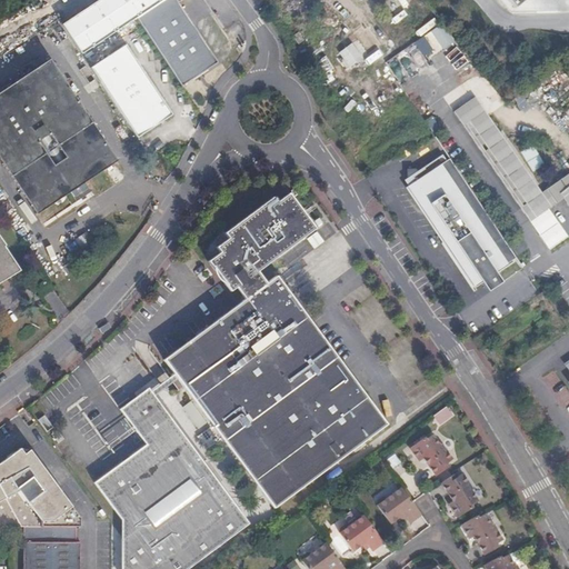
[(137,17),(162,0),(99,0),(63,25),(82,53),(137,17)]
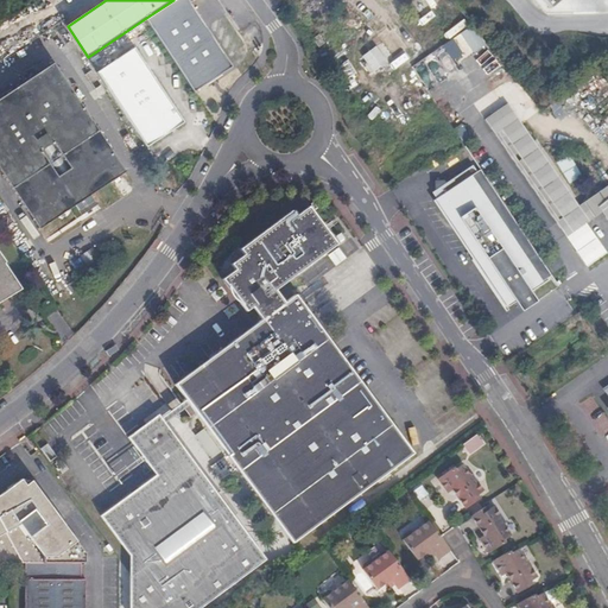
[(173,0),(146,18),(196,92),(234,65),(189,0),(173,0)]
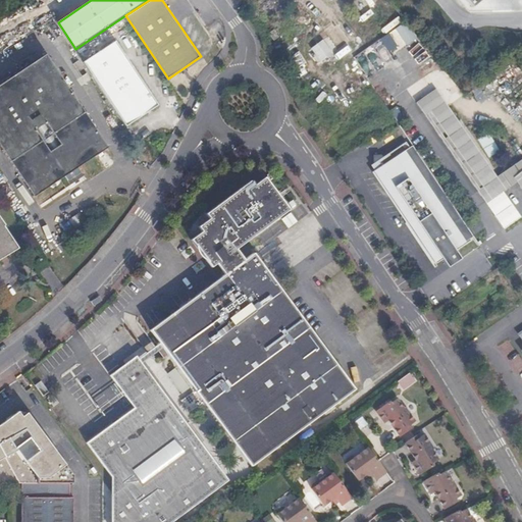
[(369,9),(360,17),(363,21),(373,13),(369,9)]
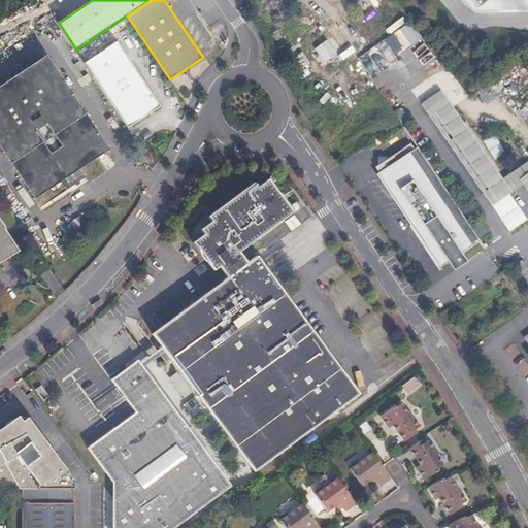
[(386,29),(390,35),(406,24),(402,18),(386,29)]
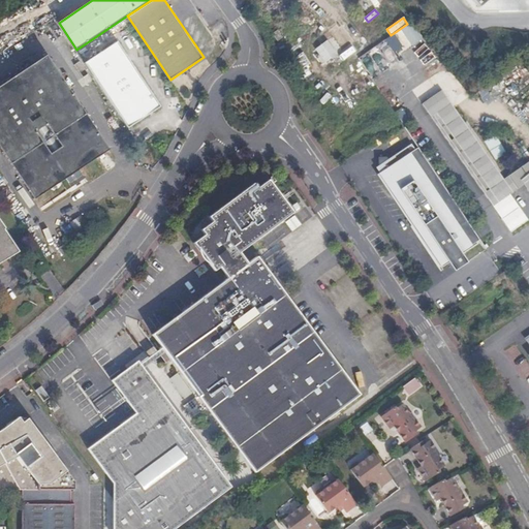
[(409,24),(400,30),(411,47),(421,40),(409,24)]
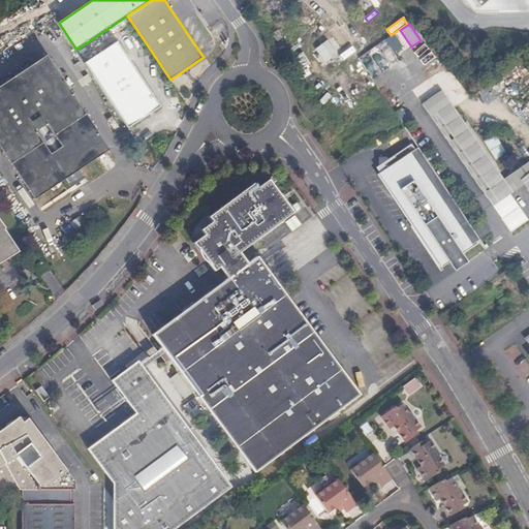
[(395,33),(358,58),(370,76),(407,51),(395,33)]
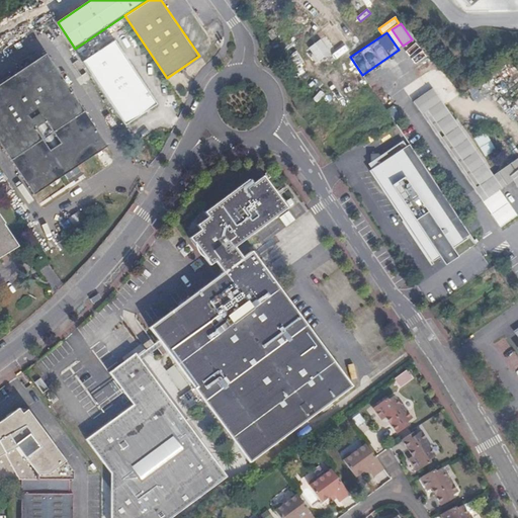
[(308,47),(316,63),(329,56),(321,39),(308,47)]
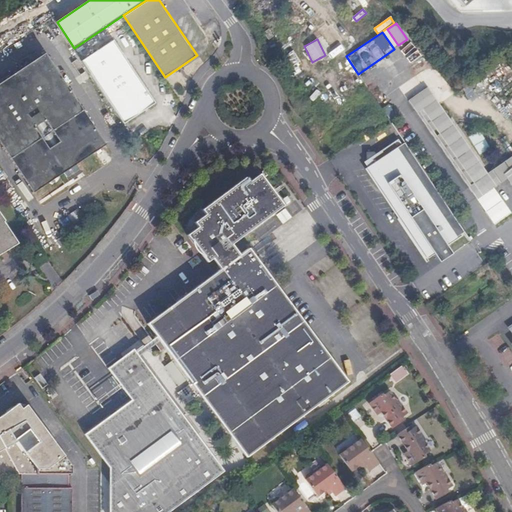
[(125,123),(156,103),(114,40),(83,61),(125,123)]
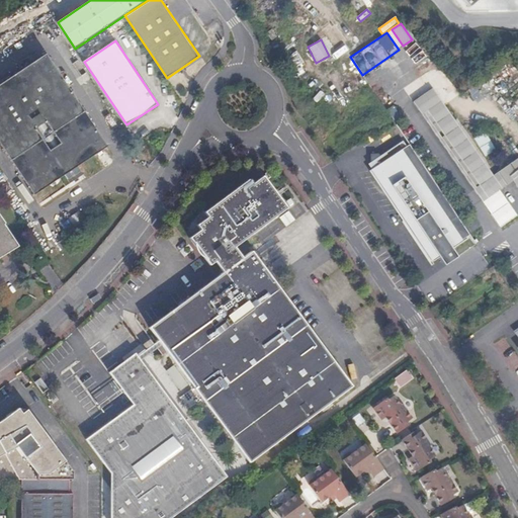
[(291,69),(303,65),(296,53),(286,57),(291,69)]
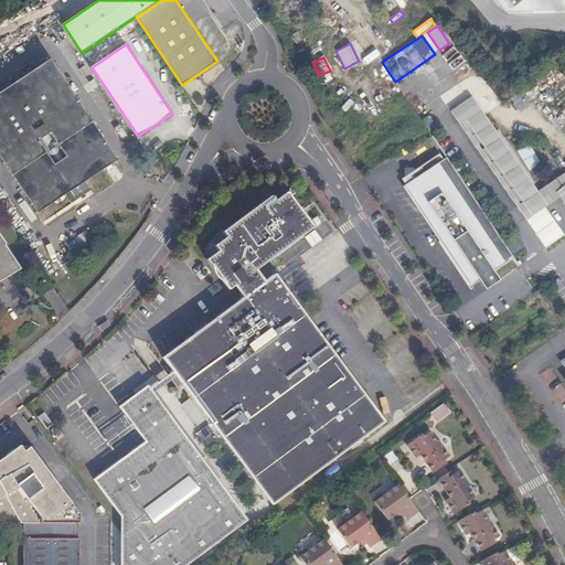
[(53,59),(0,93),(0,152),(39,212),(119,160),(53,59)]
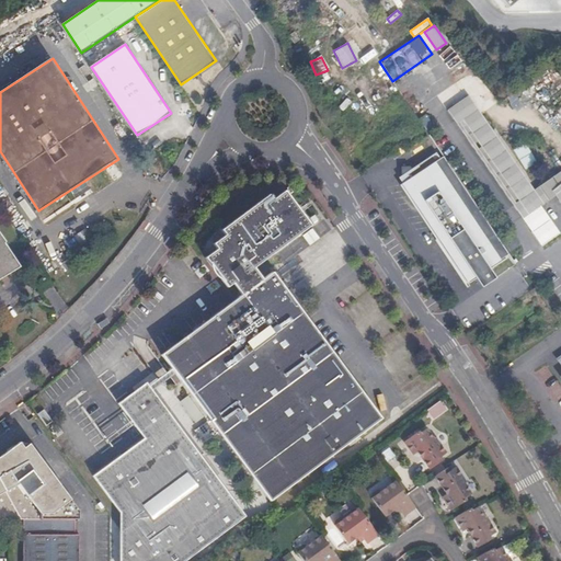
[(331,70),(318,76),(322,84),(334,80),(331,70)]
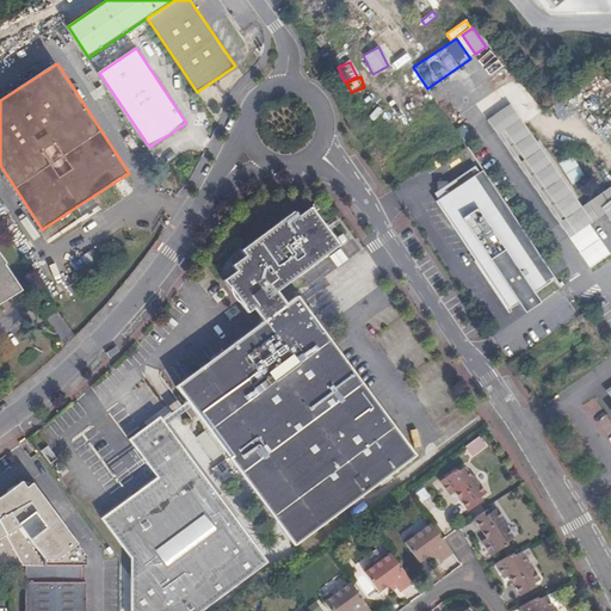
[(518,121),(522,118),(511,104),(488,121),(567,235),(574,230),(568,222),(565,224),(498,127),(514,115),(518,121)]
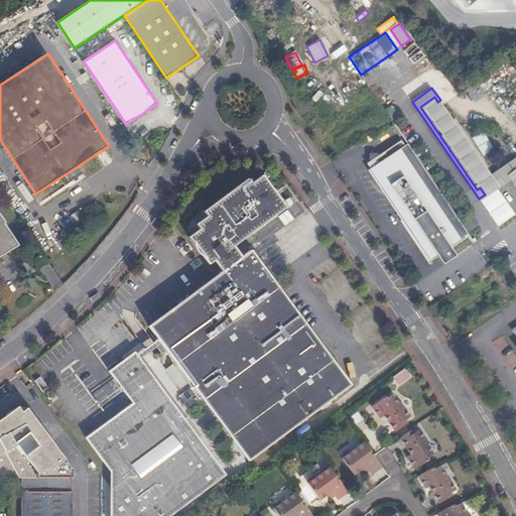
[(492,174),(440,100),(437,102),(434,97),(420,107),(477,189),(480,187),(485,195),(479,199),(498,227),(515,215),(498,189),(496,186),(499,185),(492,174)]
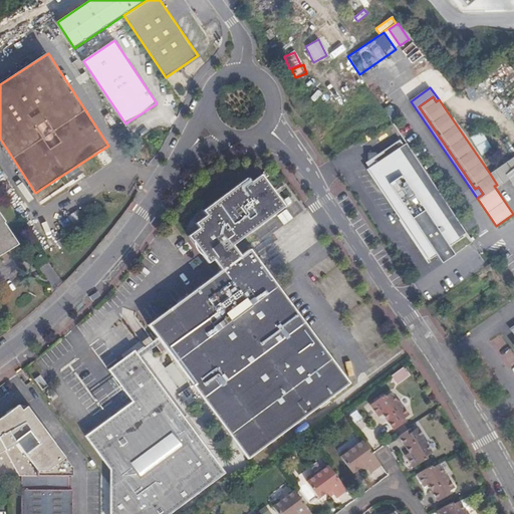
[(470,137),(480,154),(490,148),(481,131),(470,137)]
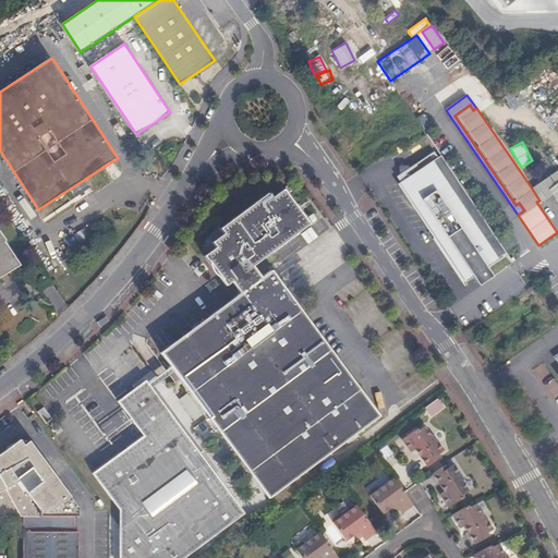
[(506,253),(441,156),(438,157),(435,152),(410,168),(409,165),(399,166),(400,173),(409,173),(410,176),(400,183),(465,282),(466,281),(474,277),(473,275),(481,269),(483,271),(505,257),(502,255),(506,253)]
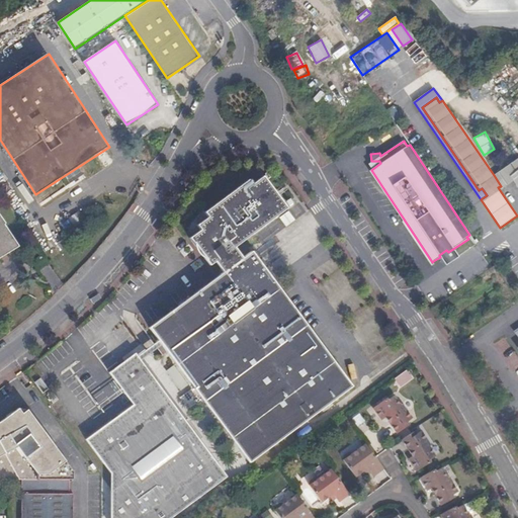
[(509,176),(517,169),(517,158),(494,175),(501,186),(498,187),(500,190),(513,181),(509,176)]
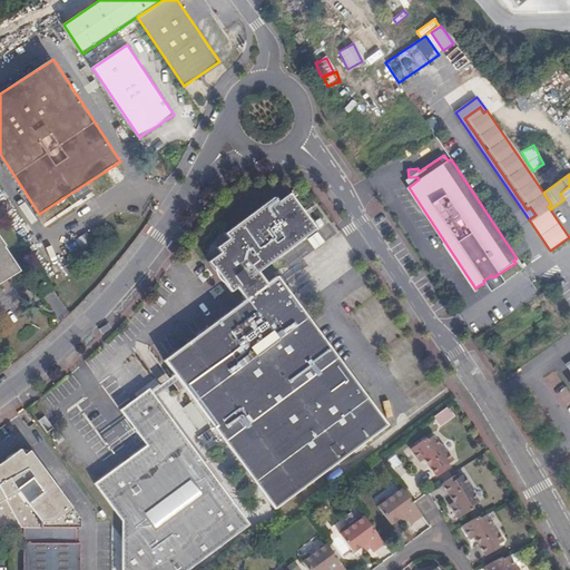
[(569,186),(560,194),(564,199),(569,207),(569,186)]
